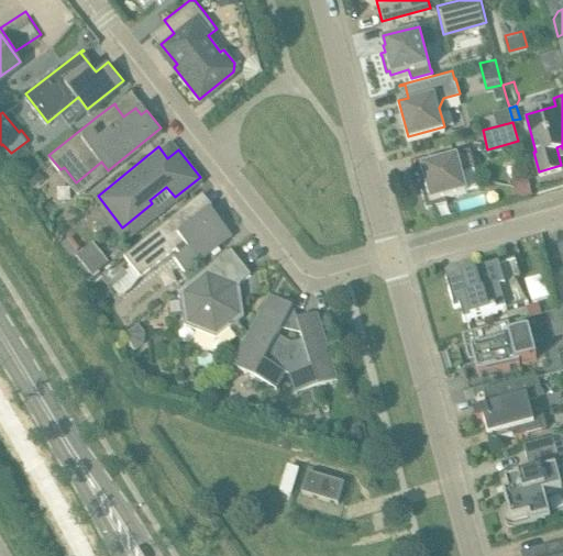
[(475,165),(470,147),(420,160),(426,182),(420,184),(426,204),(446,199),(445,193),(467,188),(462,168),(475,165)]
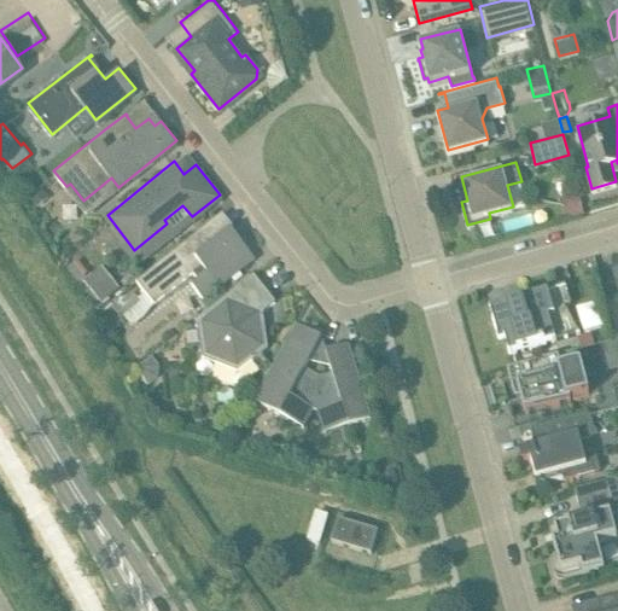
[(41,184),(30,192),(36,199),(47,191),(41,184)]
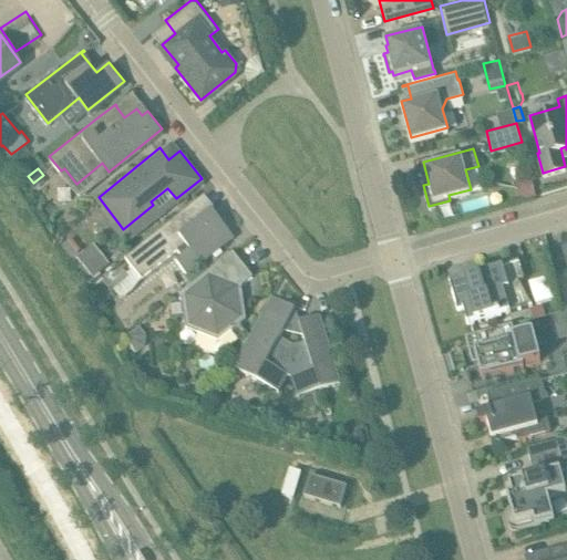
[(536,193),(529,172),(514,176),(521,197),(536,193)]
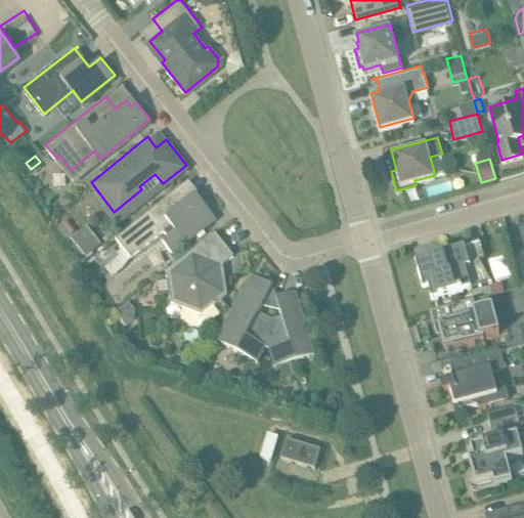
[(199,200),(183,181),(119,232),(116,234),(131,254),(164,228),(168,233),(163,238),(172,250),(215,215),(202,198),(199,200)]
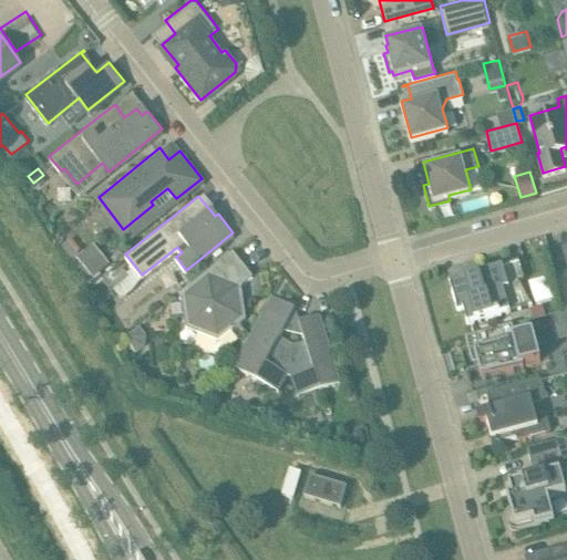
[(93,241),(78,255),(91,271),(107,258),(93,241)]
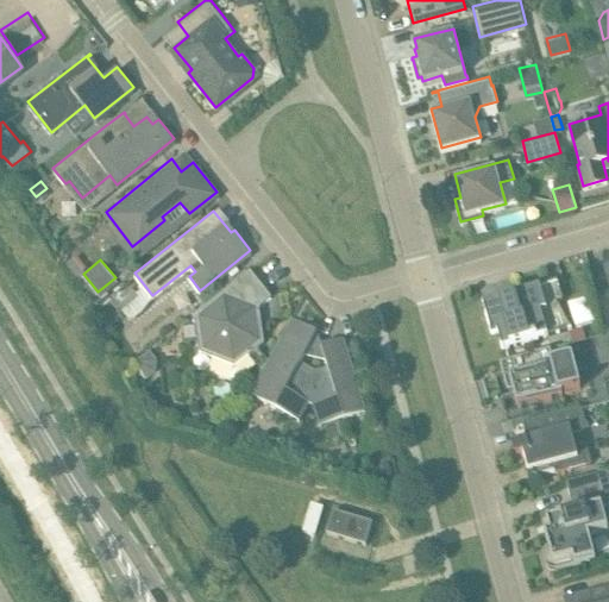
[(131,263),(120,271),(126,280),(135,273),(138,270),(131,263)]
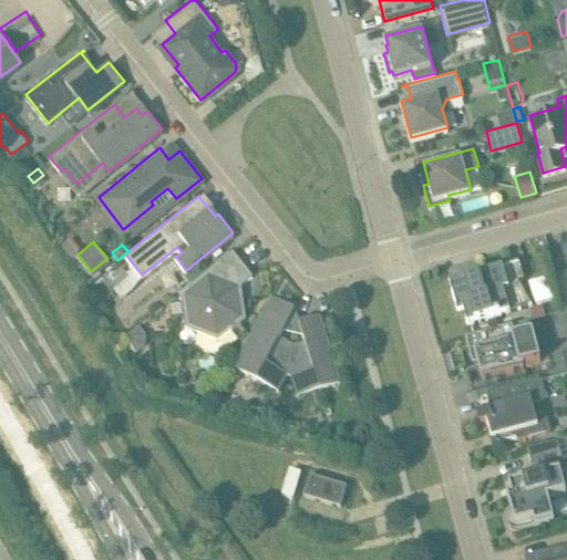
[(253,272),(233,248),(181,289),(185,324),(218,336),(246,315),(243,297),(238,298),(237,284),(253,272)]
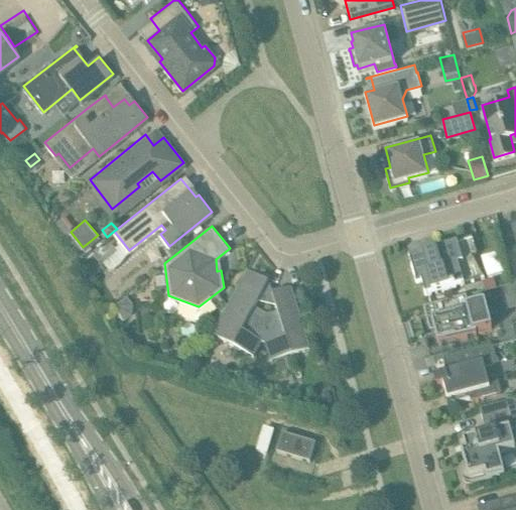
[(469,236),(468,233),(458,236),(459,239),(434,246),(434,248),(425,251),(425,248),(408,253),(416,278),(421,277),(425,291),(464,280),(459,262),(477,251),(473,235),(469,236)]
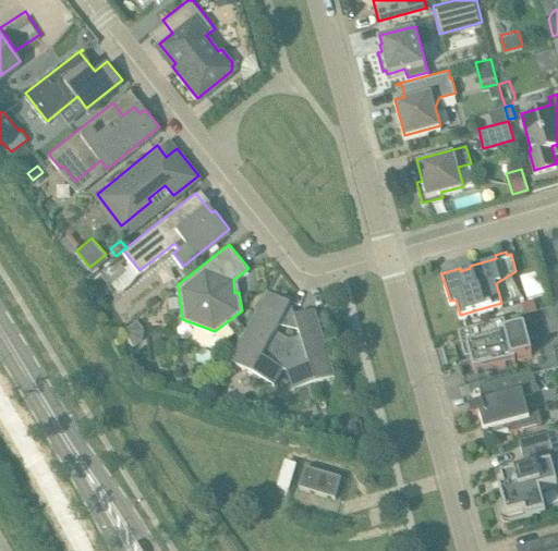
[(119,260),(101,273),(109,282),(126,269),(119,260)]
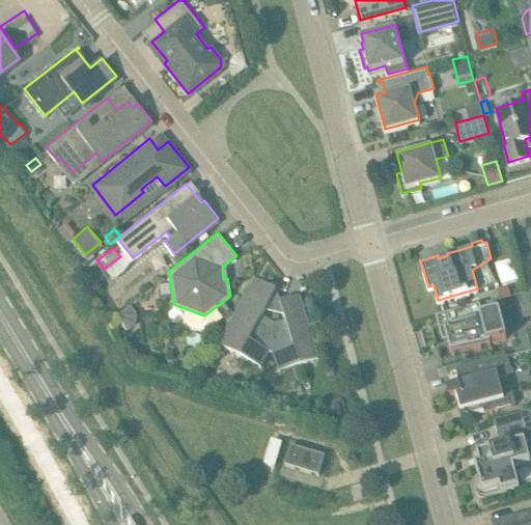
[(318,355),(300,292),(280,298),(272,294),(276,286),(254,275),(218,340),(240,353),(248,337),(272,350),(294,343),(299,361),(318,355)]
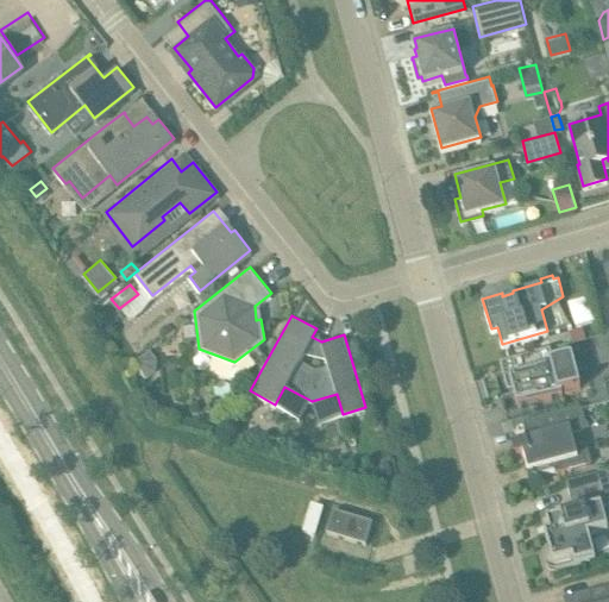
[(582,325),(569,327),(571,338),(584,336),(582,325)]
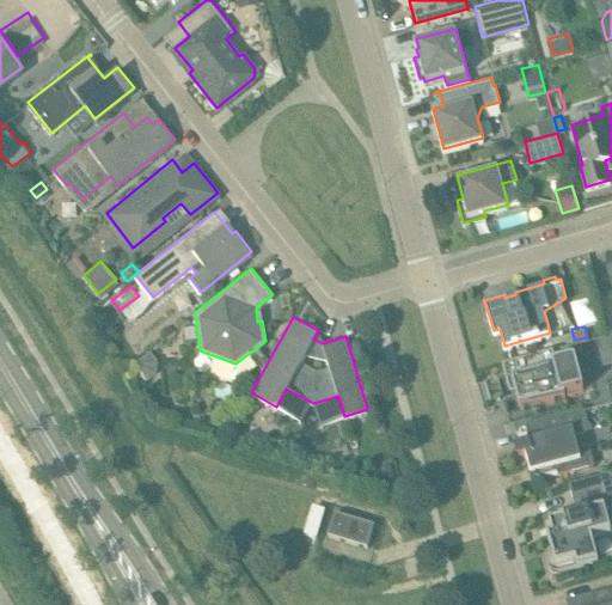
[(556,361),(552,347),(502,360),(510,391),(515,390),(520,405),(565,392),(564,391),(583,386),(575,356),(556,361)]
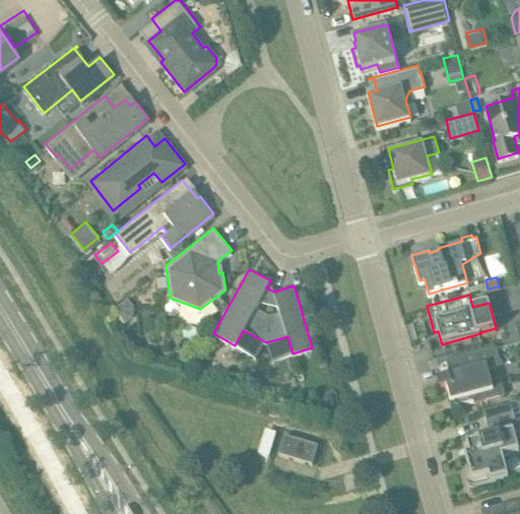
[(126,297),(116,307),(123,319),(131,314),(133,304),(126,297)]
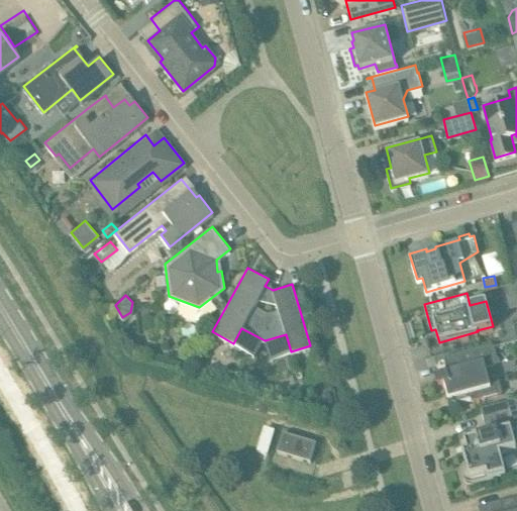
[(498,360),(494,344),(463,352),(443,358),(447,372),(442,373),(442,372),(436,374),(438,381),(443,380),(449,402),(474,396),(474,397),(502,390),(499,378),(489,381),(484,363),(498,360)]
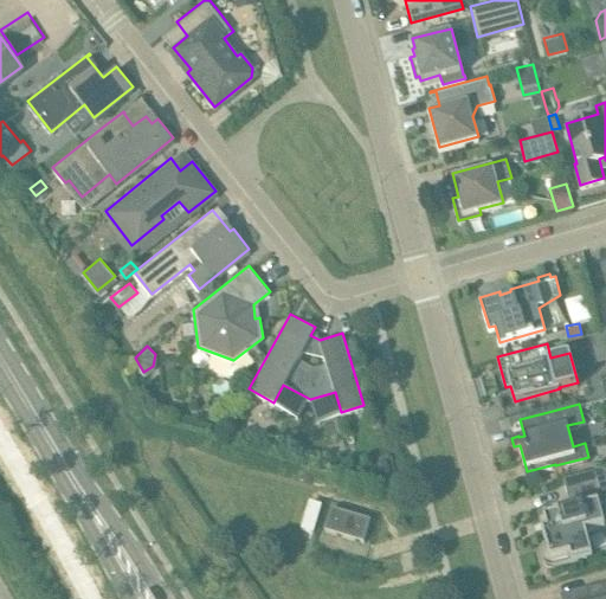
[(605,497),(605,472),(604,465),(562,476),(571,506),(543,514),(547,525),(542,526),(550,556),(569,551),(571,558),(592,552),(585,528),(605,523),(598,501),(605,497)]
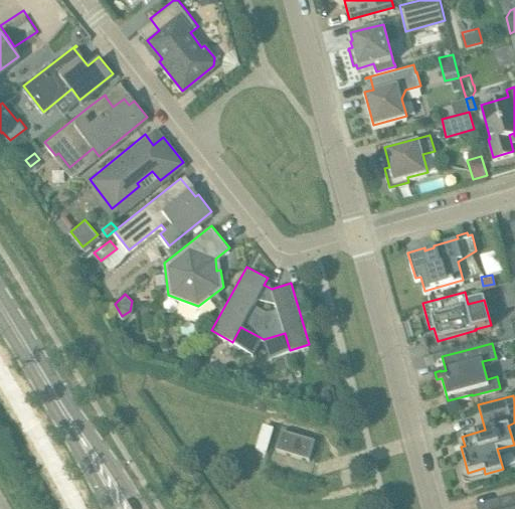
[(264,422),(256,446),(266,449),(273,426),(264,422)]
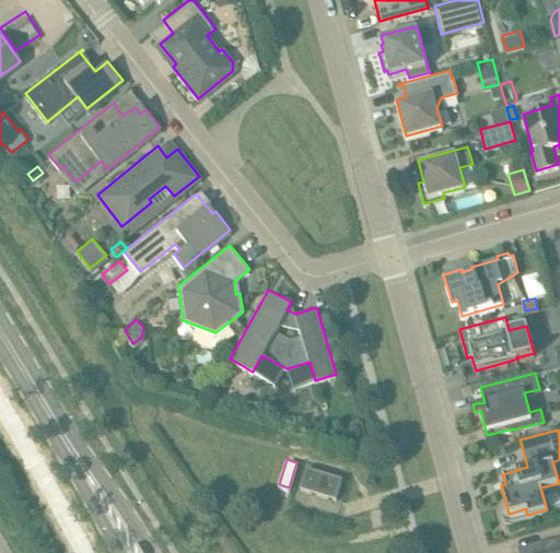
[(342,475),(306,465),(300,485),(336,496),(342,475)]
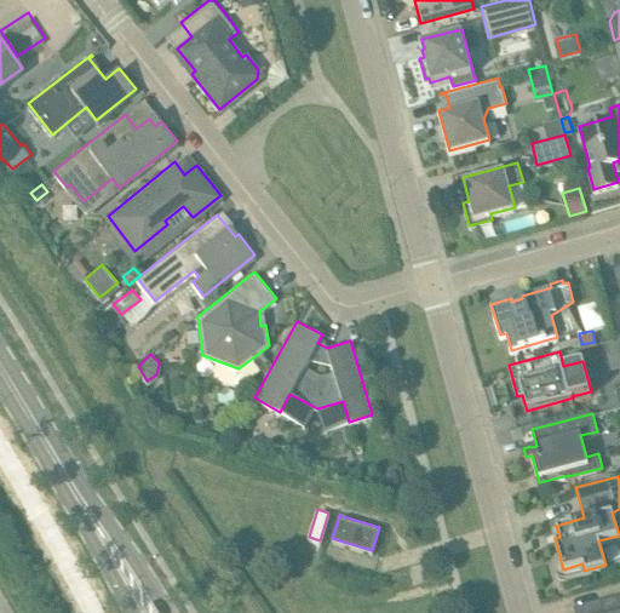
[(619,612),(619,593),(600,599),(602,612),(619,612)]
